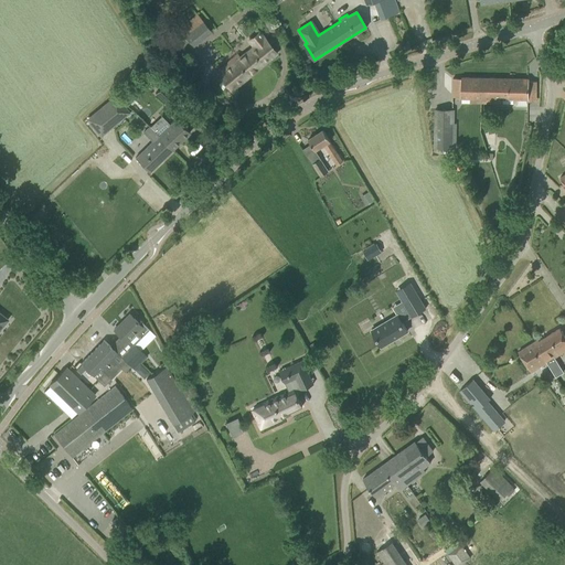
[(179,28),(193,46),(212,32),(198,13),(179,28)]
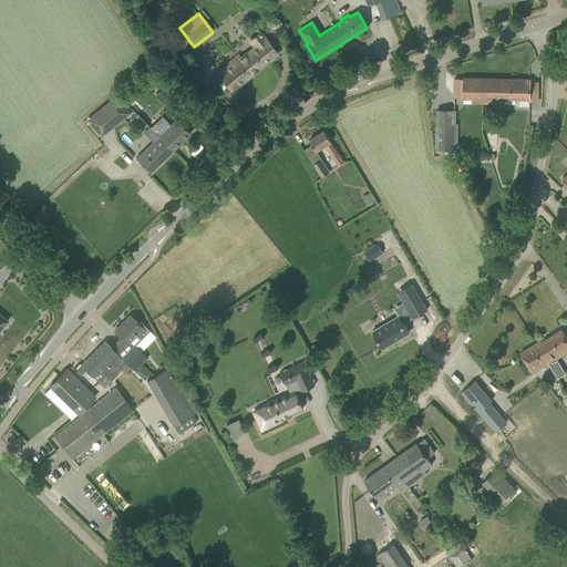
[(255,47),(240,59),(238,55),(217,72),(232,90),(277,53),(260,32),(250,40),(255,47)]
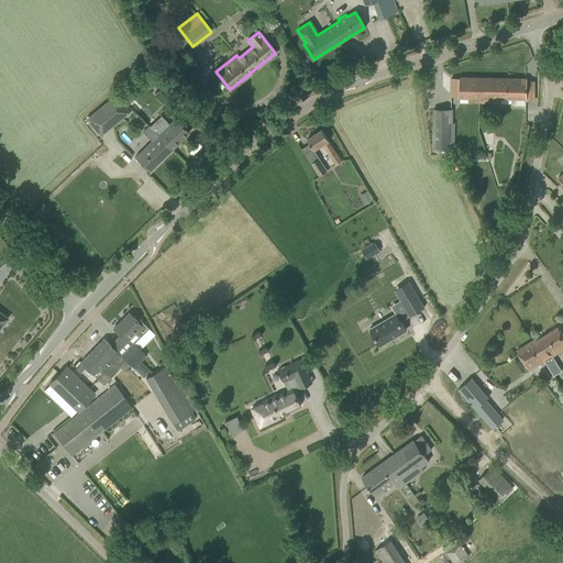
[(468,103),(479,103),(479,78),(460,77),(460,78),(451,78),(451,97),(460,97),(460,99),(468,99),(468,103)]
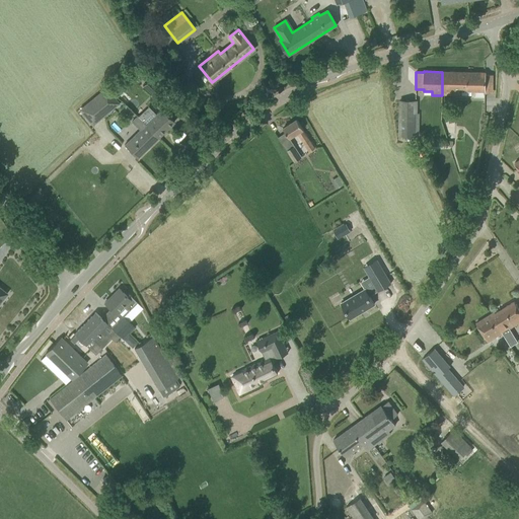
[(442,72),(442,95),(460,96),(461,91),(485,91),(485,72),(442,72)]
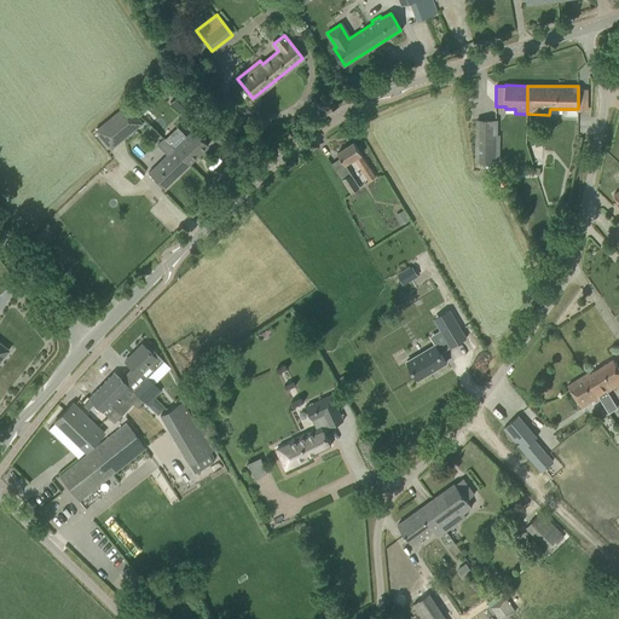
[(171,102),(187,119),(196,110),(178,93),(171,102)]
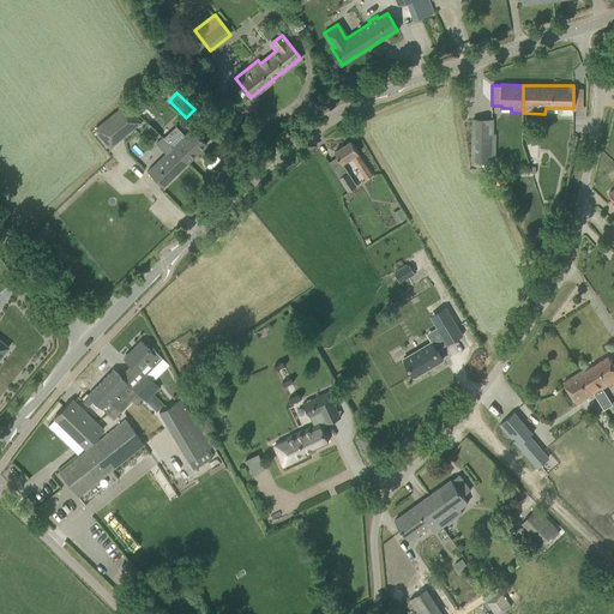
[(94,130),(109,149),(142,122),(125,102),(94,130)]
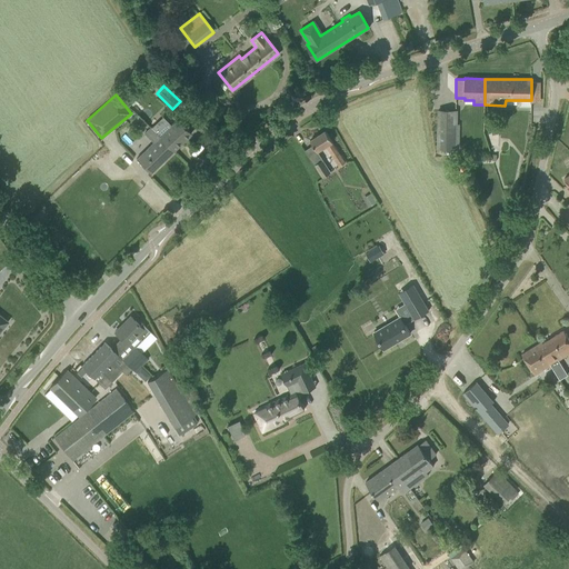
[(458,125),(458,111),(440,111),(440,149),(460,149),(460,125),(458,125)]
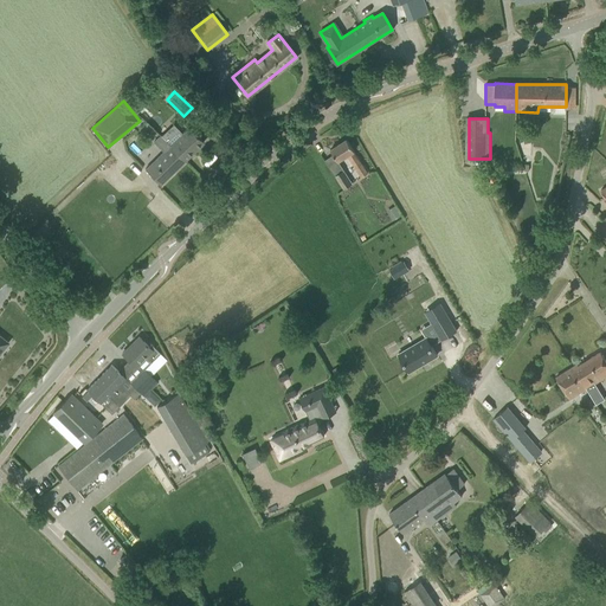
[(160,136),(185,161),(204,142),(189,128),(182,134),(173,124),(161,136),(160,136)]
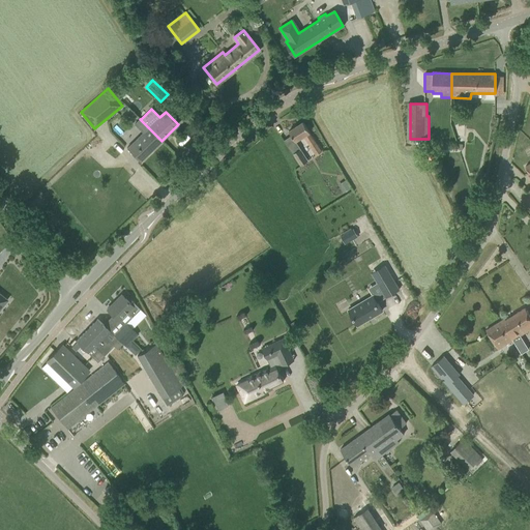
[(162,141),(140,119),(135,124),(143,133),(127,148),(140,162),(162,141)]
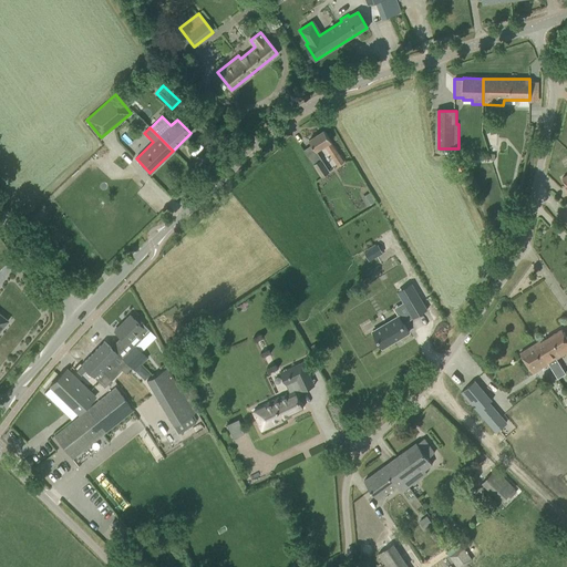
[(325,145),(338,166),(344,162),(331,142),(325,130),(309,140),(317,151),(325,145)]
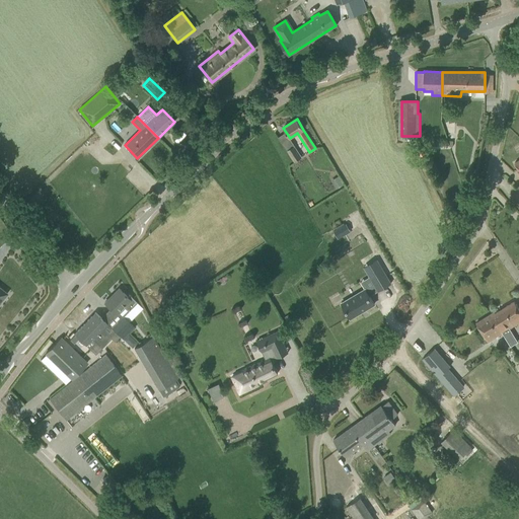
[(288,151),(295,162),(302,158),(294,146),(288,151)]
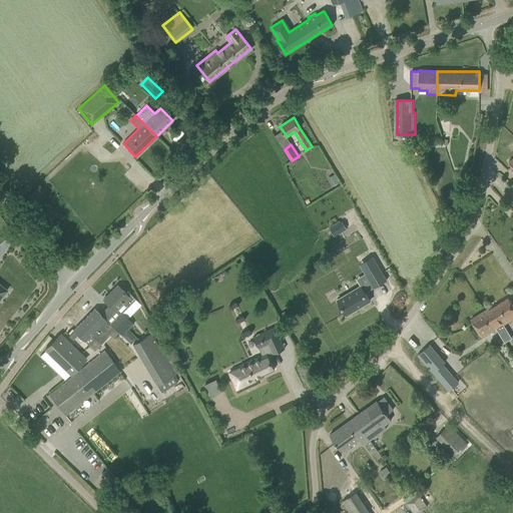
[(361,286),(337,300),(346,315),(370,301),(365,293),(374,287),(374,288),(387,281),(378,266),(365,273),(371,282),(362,287),(361,286)]
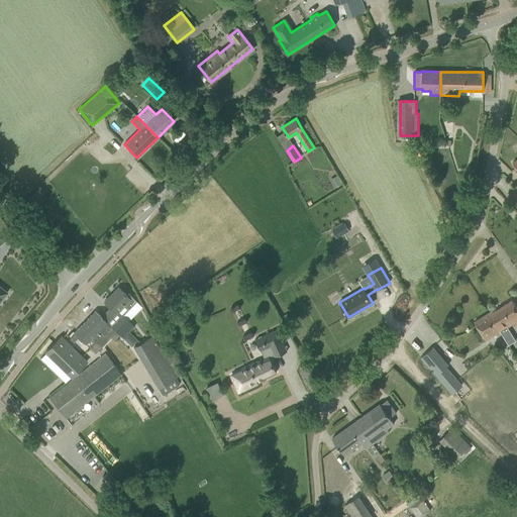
[(104,302),(111,309),(115,313),(123,305),(128,309),(136,301),(128,293),(126,295),(118,287),(104,302)]
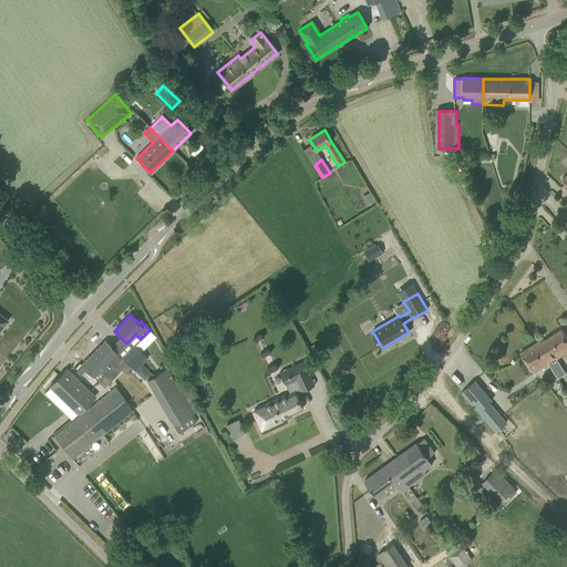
[(540,340),(536,343),(548,364),(557,378),(566,372),(557,358),(566,351),(566,338),(562,329),(542,341),(540,340)]
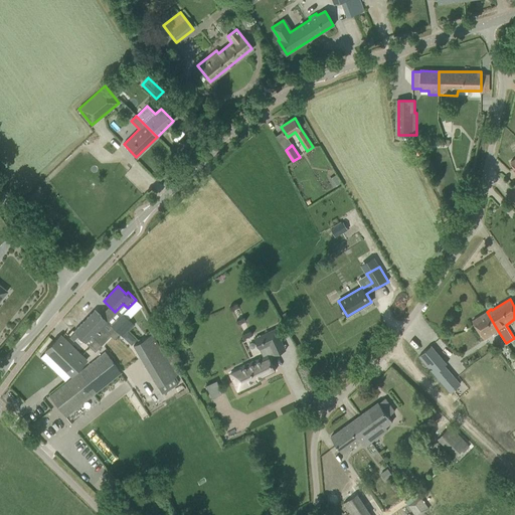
[(78,336),(95,351),(108,338),(98,329),(106,321),(95,310),(73,331),(78,336)]
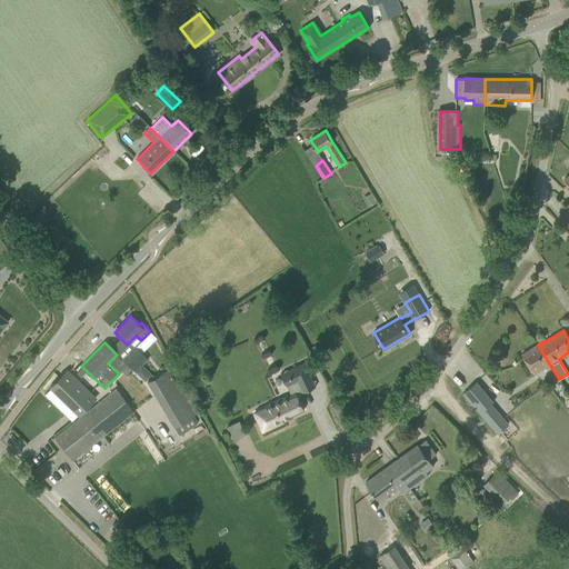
[(538,345),(521,355),(528,363),(535,375),(550,366),(538,345)]
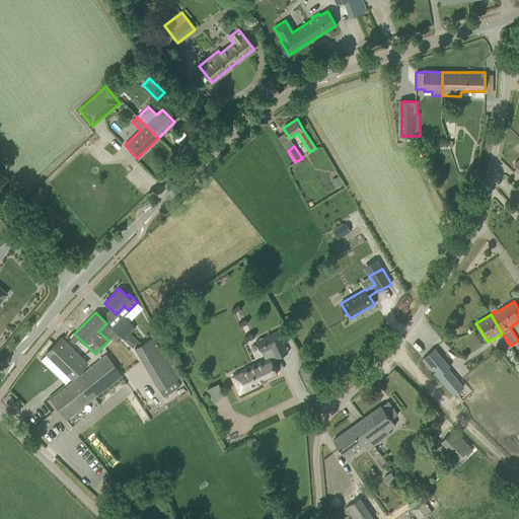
[(122,315),(116,321),(129,334),(135,327),(122,315)]
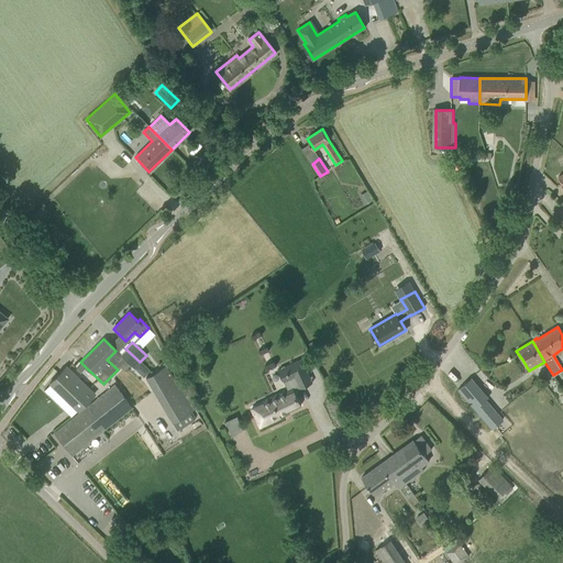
[(140,362),(125,349),(120,354),(134,367),(140,362)]
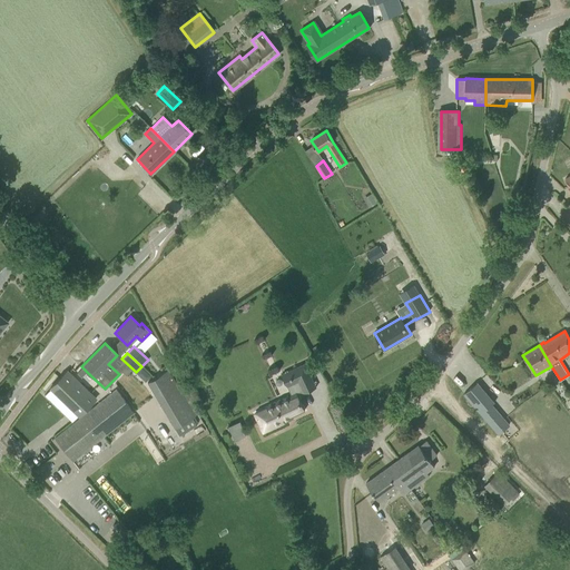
[(305,410),(297,392),(304,390),(300,381),(311,376),(305,363),(288,372),(290,372),(291,375),(291,376),(292,379),(293,379),(294,383),(287,385),(292,394),(266,406),(267,408),(255,414),(263,432),(287,421),(286,419),(305,410)]
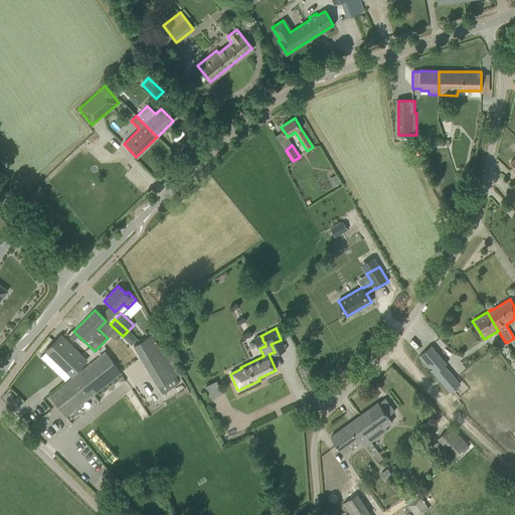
[(156,330),(153,332),(160,344),(163,342),(156,330)]
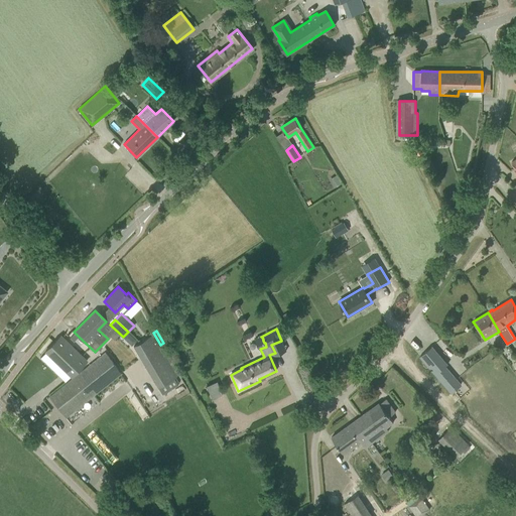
[(45,352),(52,359),(72,377),(87,362),(60,336),(45,352)]
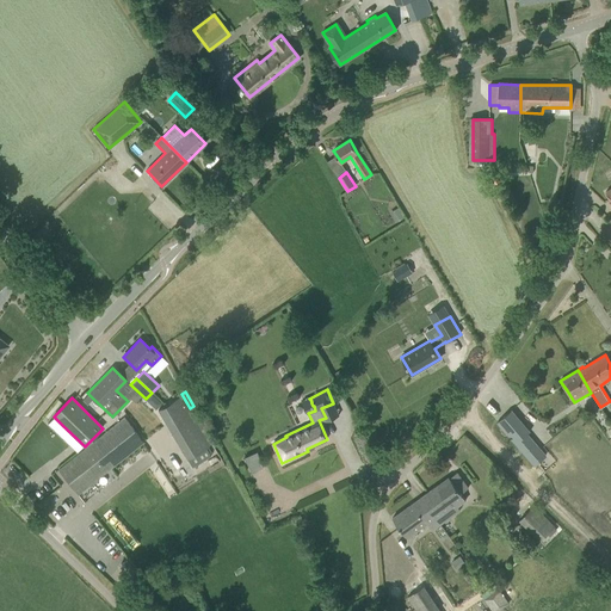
[(158,411),(186,458),(209,446),(179,397),(158,411)]
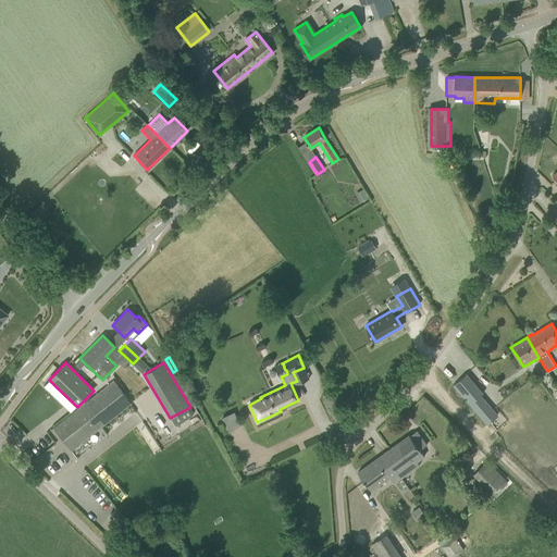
[(299,372),(302,380),(309,378),(306,369),(299,372)]
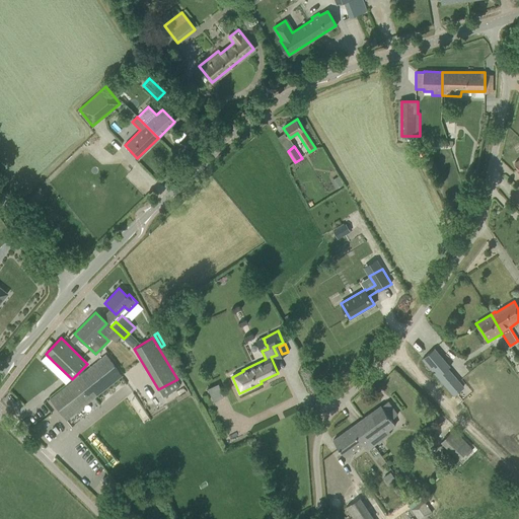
[(434,349),(422,359),(454,395),(460,390),(461,389),(446,370),(450,366),(435,348),(434,349)]
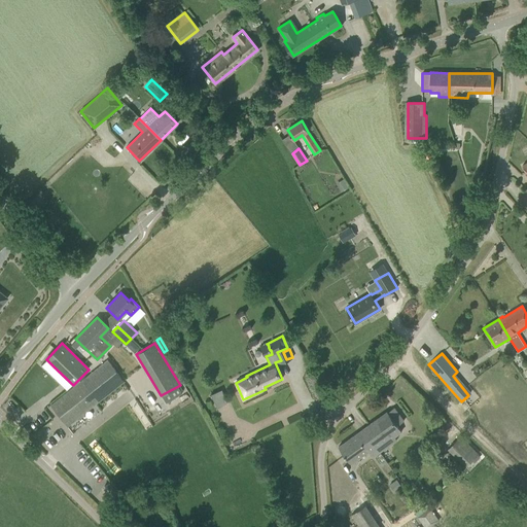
[(49,406),(67,426),(75,420),(123,382),(113,367),(107,360),(58,398),(49,406)]
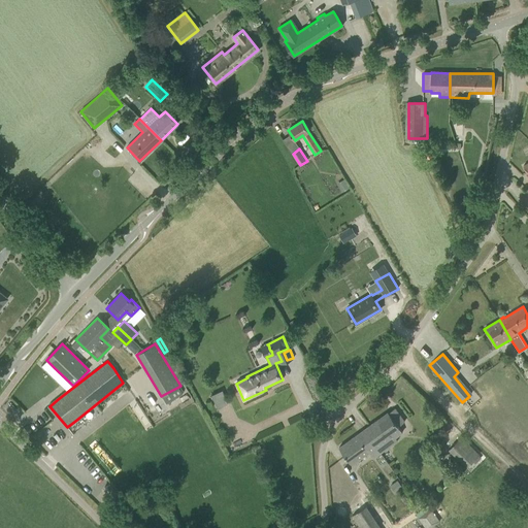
[(210,395),(218,408),(228,403),(222,390),(210,395)]
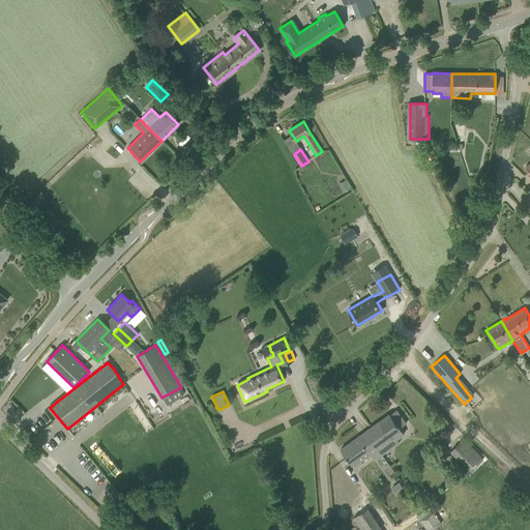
[(389,413),(365,431),(382,454),(398,443),(395,440),(404,434),(400,428),(406,423),(396,410),(390,414),(389,413)]
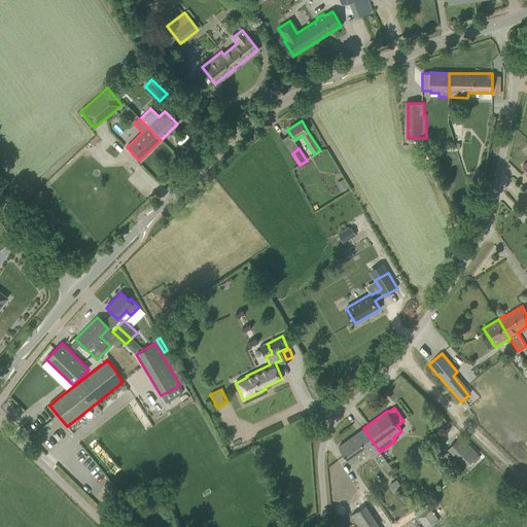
[(380,452),(363,428),(339,447),(351,463),(359,458),(369,451),(373,457),(380,452)]
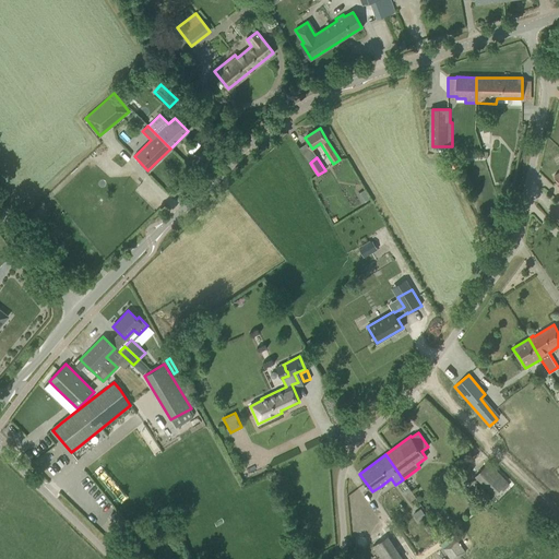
[(475,475),(495,495),(508,482),(488,463),(475,475)]
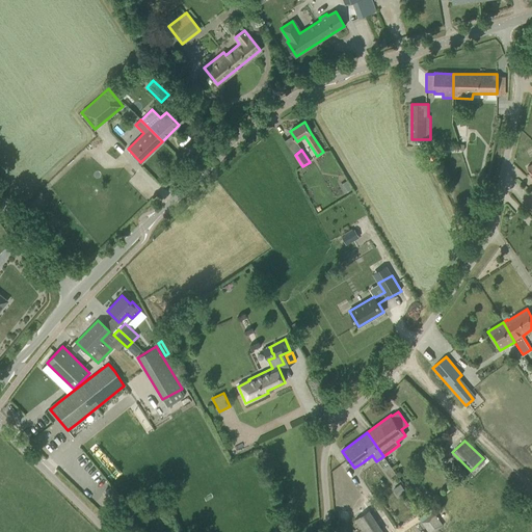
[(380,531),(382,530),(369,510),(355,520),(364,531),(380,531)]
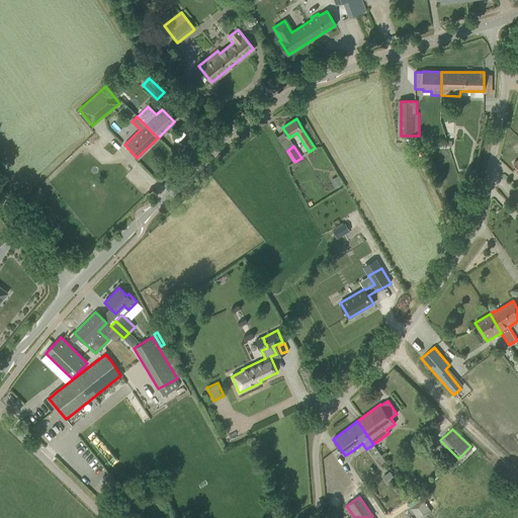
[(432,512),(423,499),(416,504),(425,516),(432,512)]
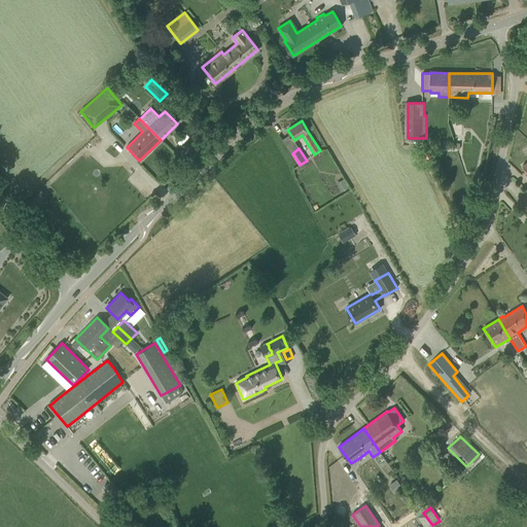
[(429,526),(432,525),(423,513),(417,517),(424,526),(429,526)]
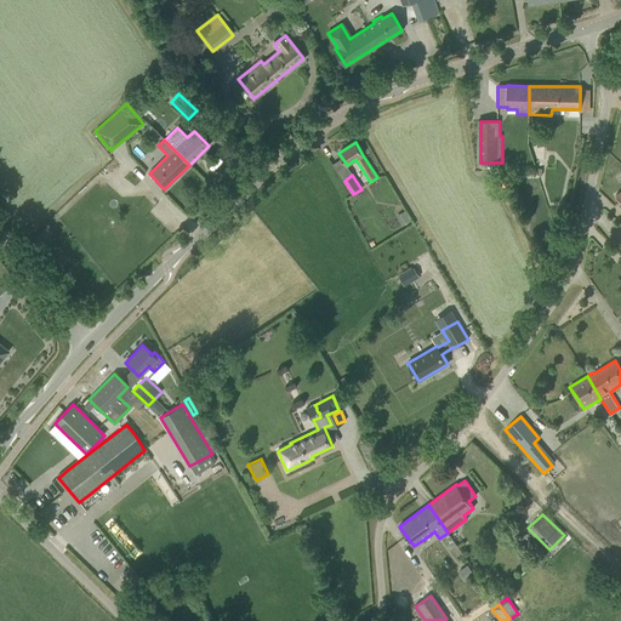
All buildings are outlined.
